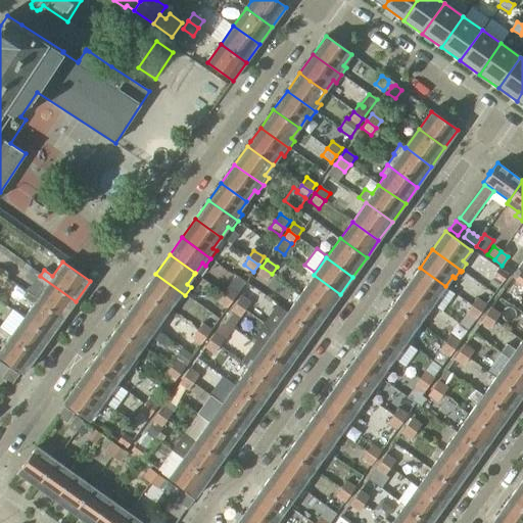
[(272,274),(262,267),(254,278),(251,277),(246,284),(259,293),(265,286),(264,285),(272,274)]
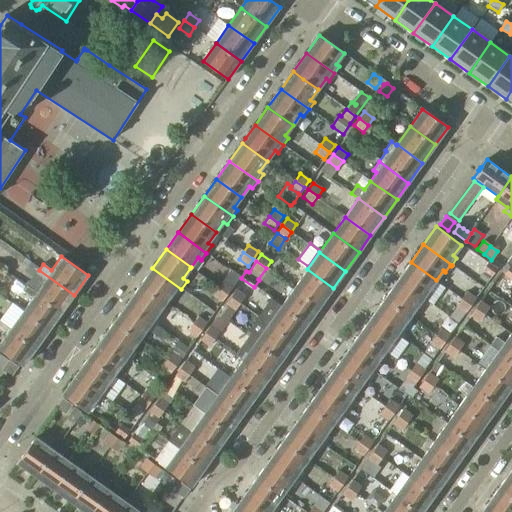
[(411,262),(397,280),(426,300),(431,294),(427,291),(436,280),(411,262)]
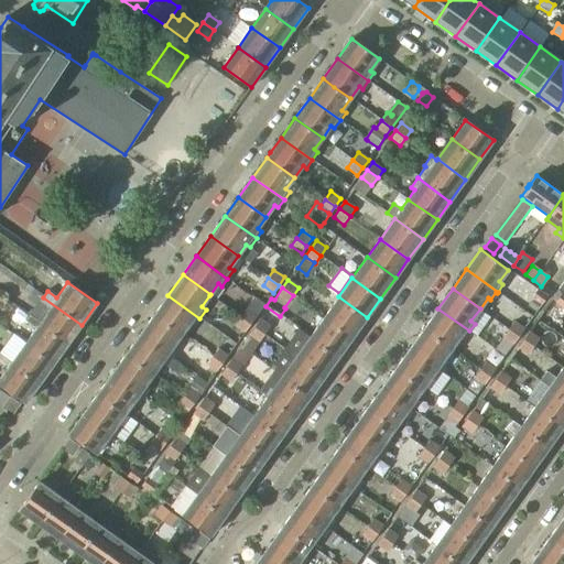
[(531,297),(541,304),(548,296),(537,289),(531,297)]
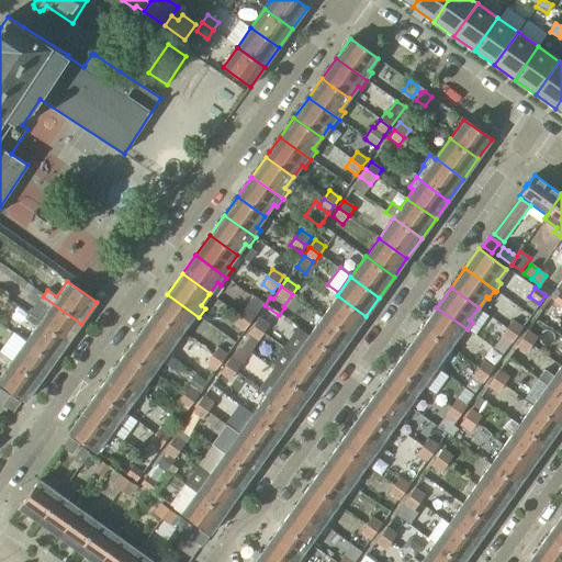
[(167,294),(153,314),(180,334),(189,323),(193,325),(199,317),(167,294)]
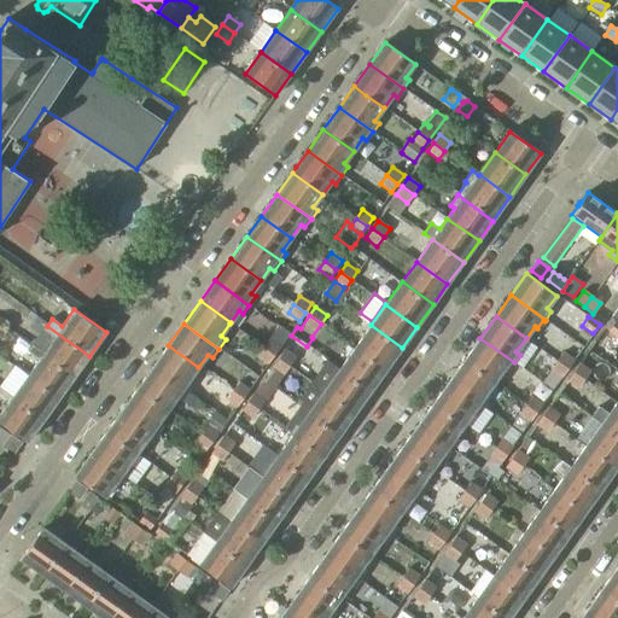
[(371,325),(355,347),(386,369),(402,348),(371,325)]
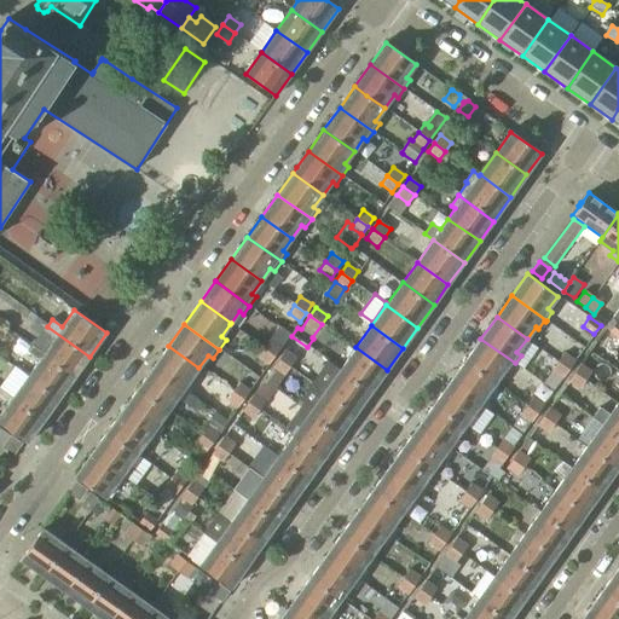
[(53,339),(41,354),(75,377),(90,357),(47,327),(44,331),(53,339)]
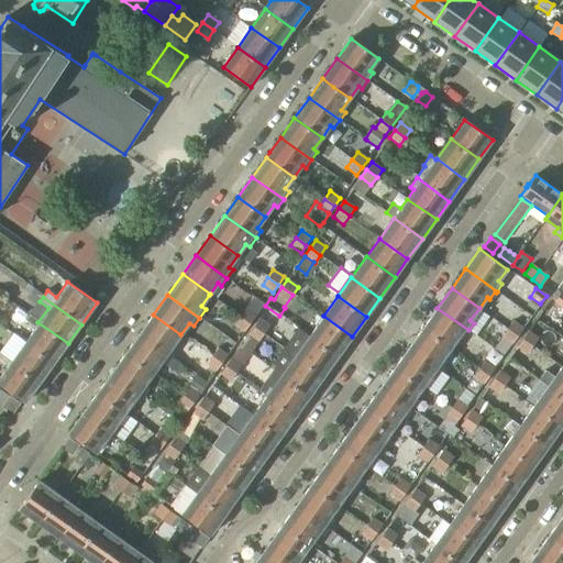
[(253,297),(240,317),(250,323),(264,305),(253,297)]
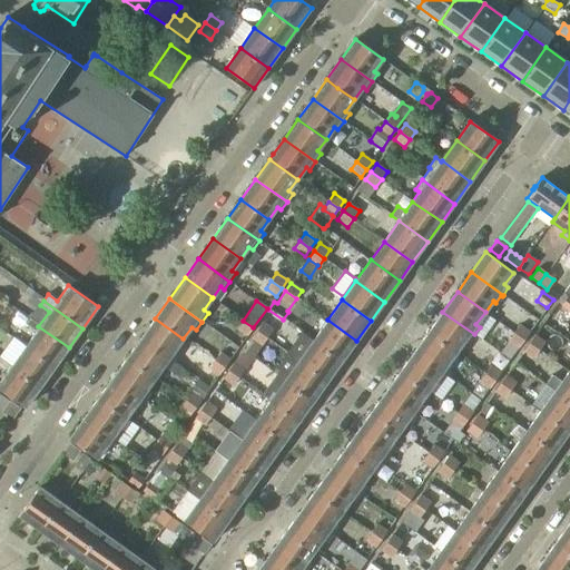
[(442,312),(429,332),(457,352),(464,341),(469,343),(474,334),(442,312)]
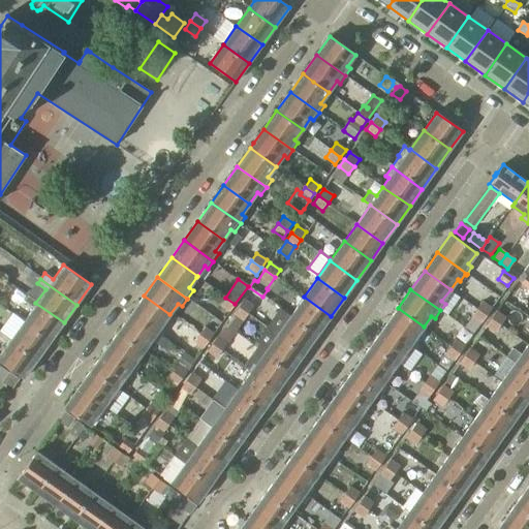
[(131,313),(161,336),(167,328),(163,324),(169,314),(144,296),(133,310),(131,313)]
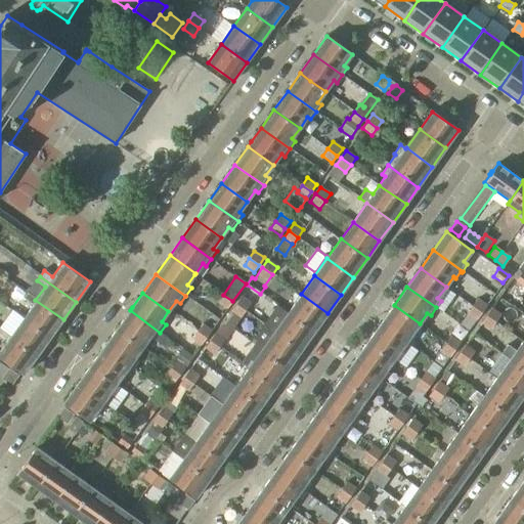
[(32,304),(23,317),(25,319),(50,338),(63,319),(35,300),(27,294),(24,298),(32,304)]
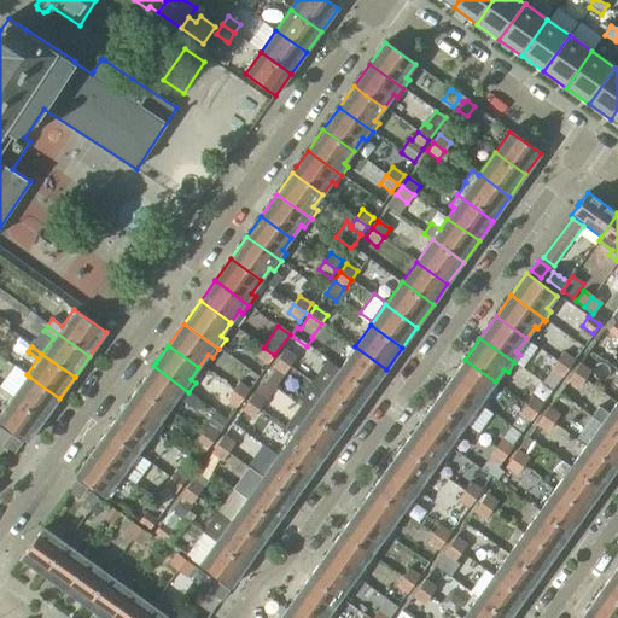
[(366,388),(371,391),(386,369),(366,355),(355,347),(348,357),(339,369),(366,388)]
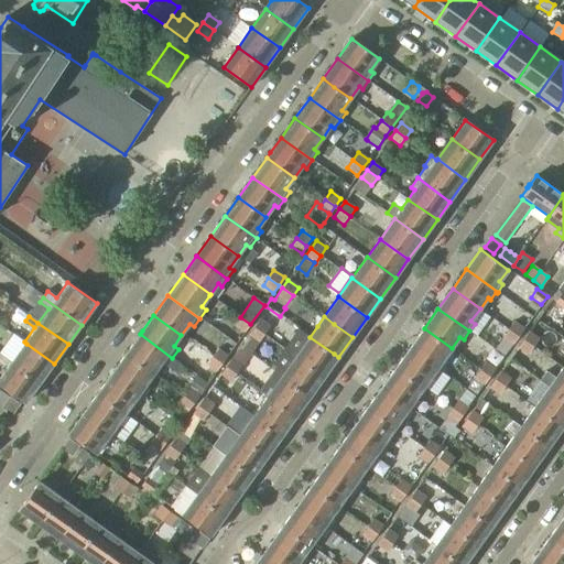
[(250,324),(240,317),(235,325),(245,333),(250,324)]
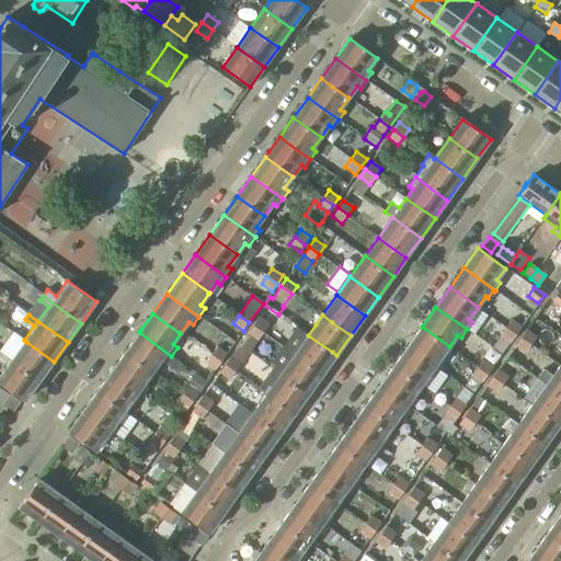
[(258,318),(252,325),(263,333),(268,325),(258,318)]
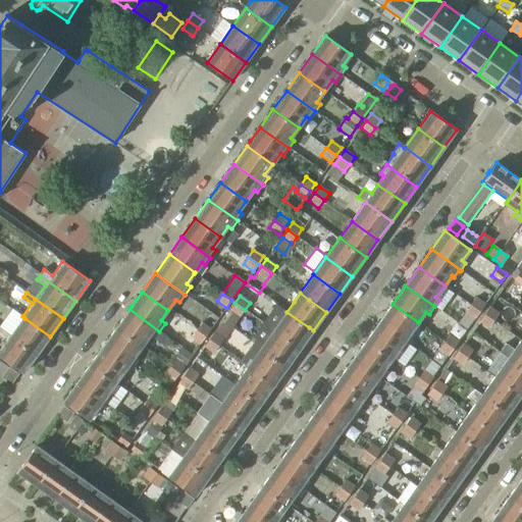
[(475,298),(470,305),(479,312),(484,305),(475,298)]
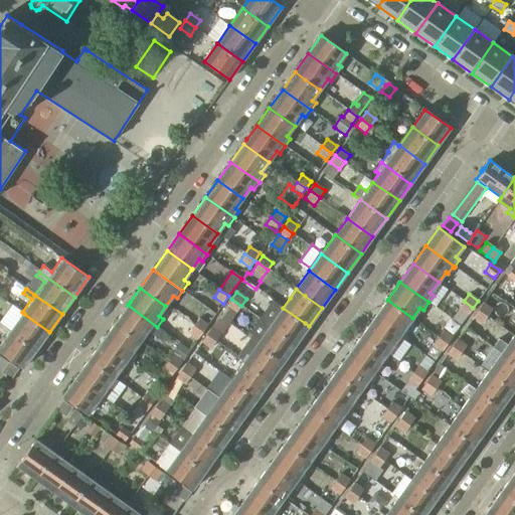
[(241,306),(231,299),(226,306),(227,307),(221,316),(229,322),(235,313),(236,313),(241,306)]
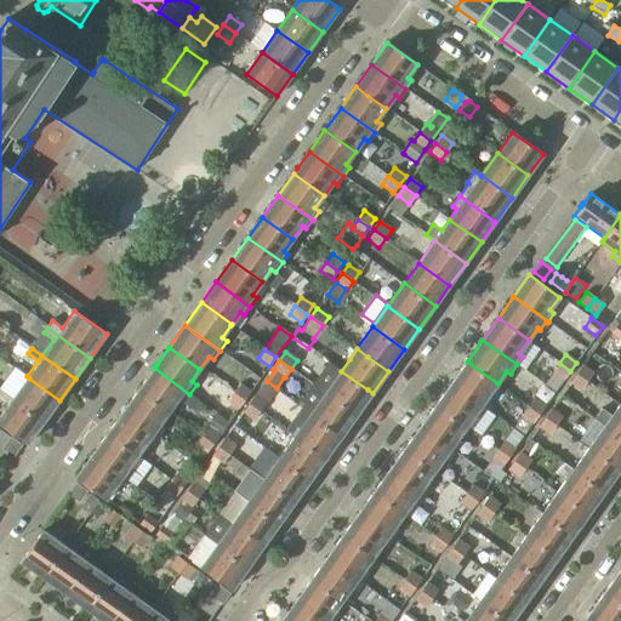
[(467,362),(451,385),(484,408),(485,409),(491,400),(488,397),(497,383),(467,362)]
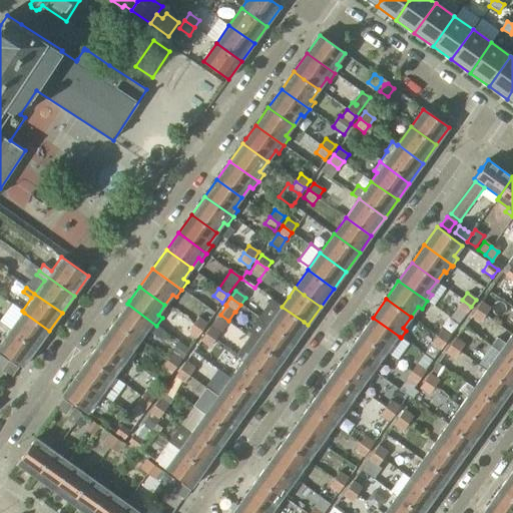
[(471,307),(462,300),(457,307),(467,313),(471,307)]
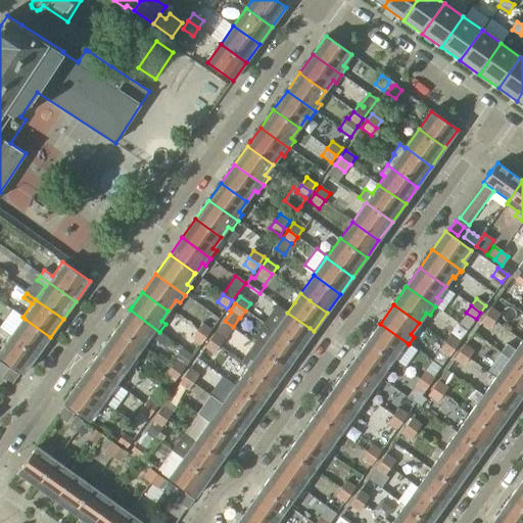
[(490,307),(485,315),(494,322),(500,315),(490,307)]
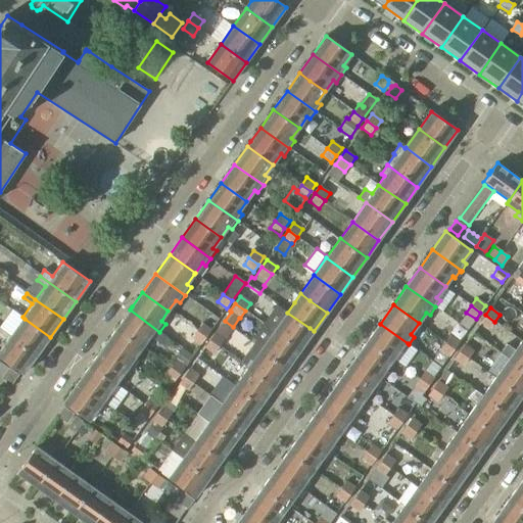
[(10,338),(36,357),(50,337),(25,319),(22,317),(13,311),(12,310),(0,326),(0,328),(11,336),(10,338)]
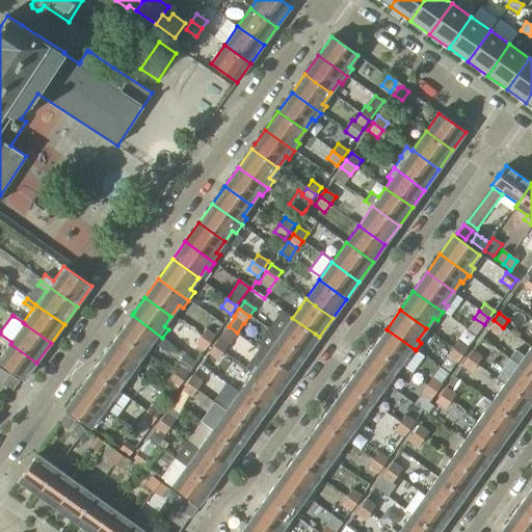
[(132,315),(118,335),(144,352),(152,343),(156,345),(165,351),(170,344),(165,340),(162,338),(132,315)]
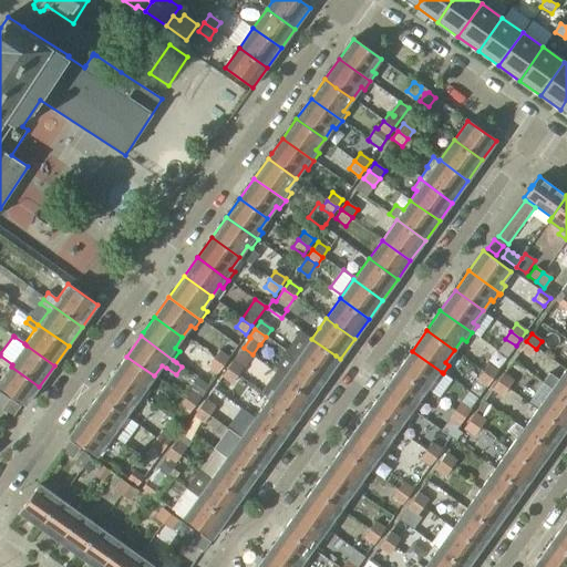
[(311,339),(298,358),(327,378),(340,359),(311,339)]
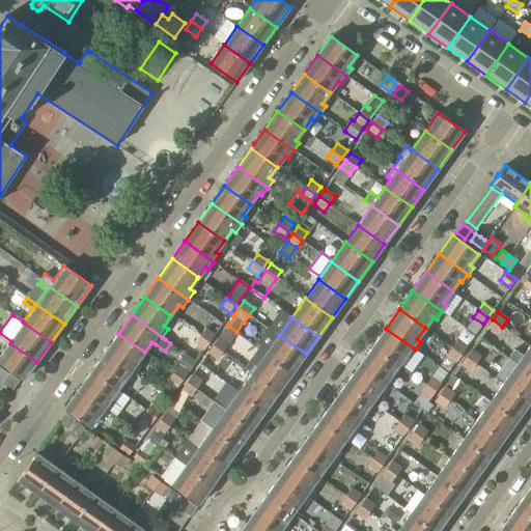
[(502,327),(493,319),(487,327),(497,334),(502,327)]
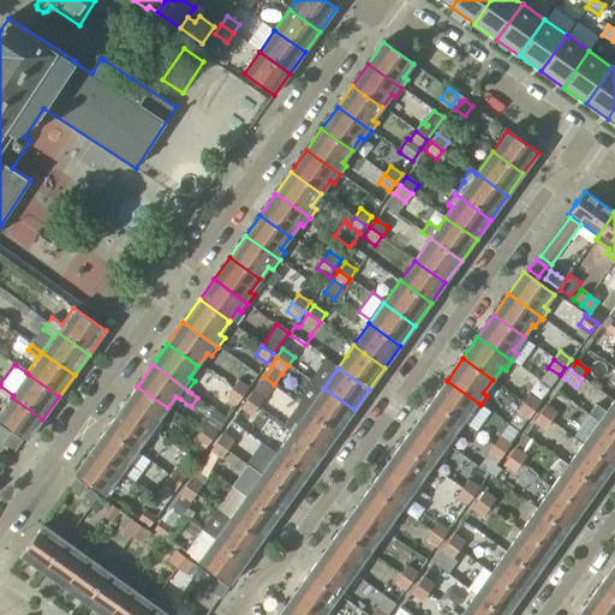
[(237,380),(231,389),(242,398),(249,388),(237,380)]
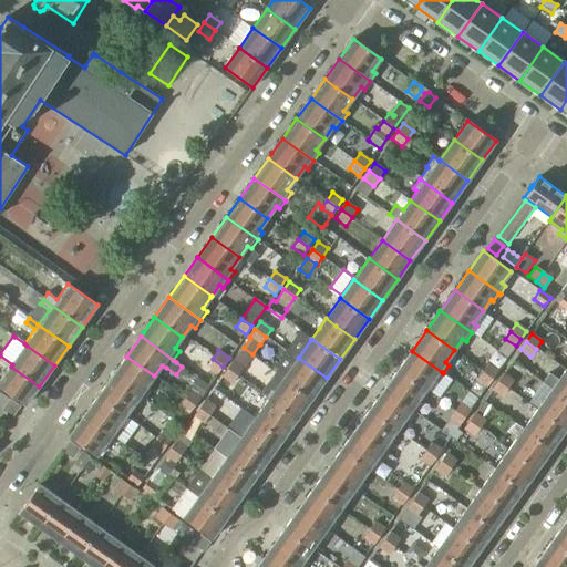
[(412,351),(398,370),(425,391),(434,378),(436,381),(442,372),(412,351)]
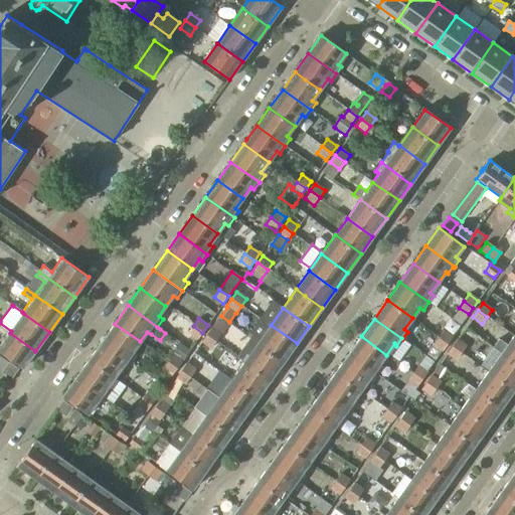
[(115,324),(102,342),(130,362),(136,355),(133,352),(140,341),(115,324)]
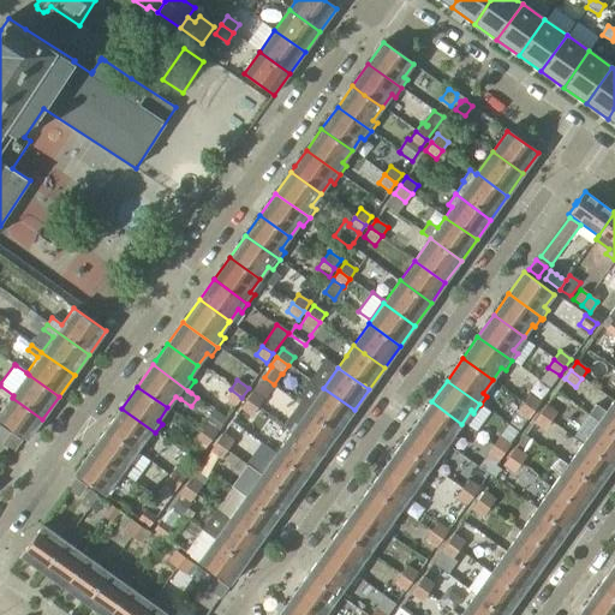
[(354,410),(323,388),(316,398),(308,411),(338,433),(354,410)]
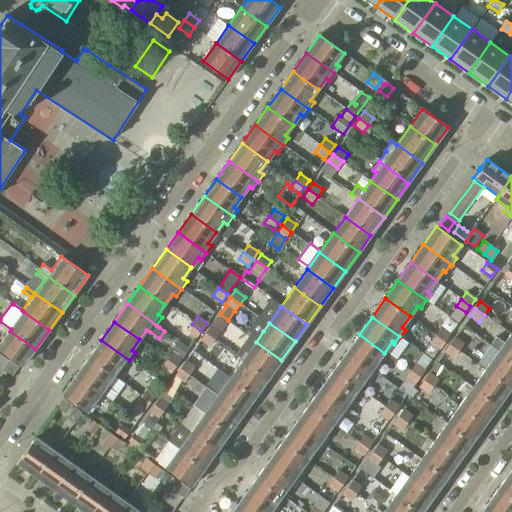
[(201,331),(192,324),(187,330),(196,337),(201,331)]
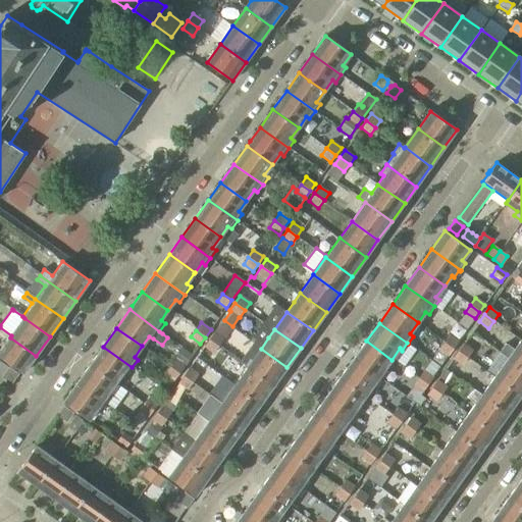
[(214,332),(209,340),(218,347),(223,340),(214,332)]
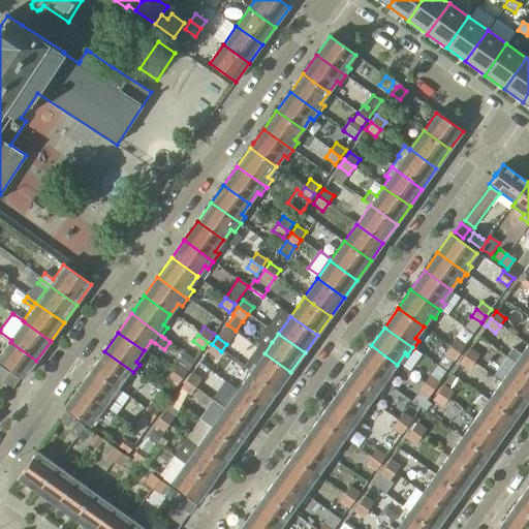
[(456,338),(449,346),(460,353),(465,345),(456,338)]
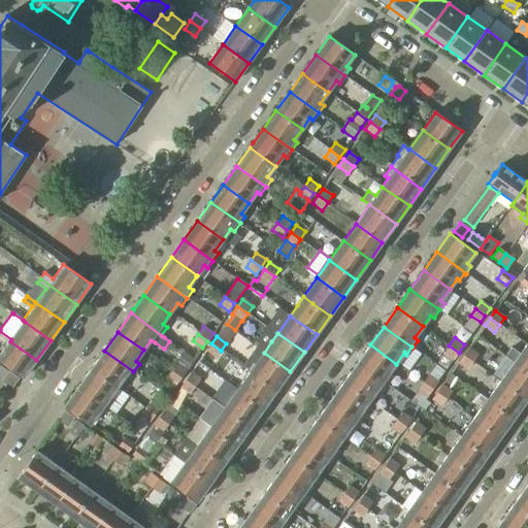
[(36,360),(10,341),(0,355),(0,360),(24,377),(36,360)]
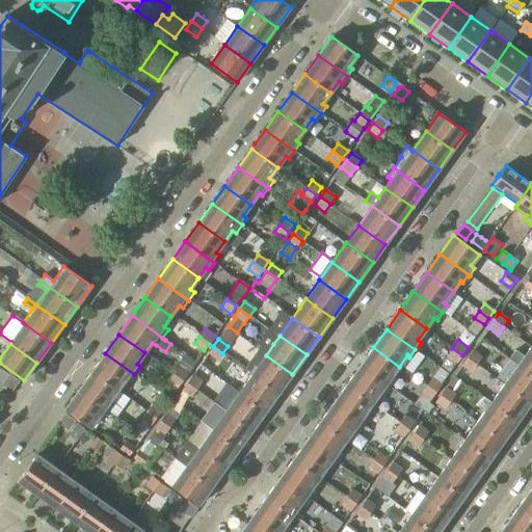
[(222,353),(213,346),(208,353),(217,360),(222,353)]
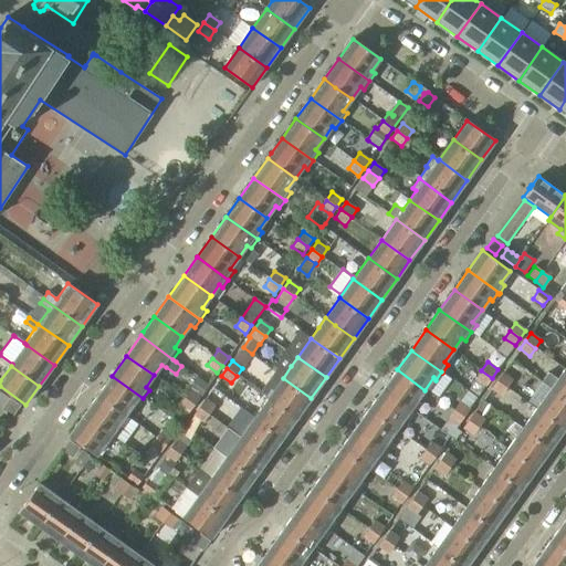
[(397,369),(383,389),(413,411),(419,404),(416,401),(425,390),(397,369)]
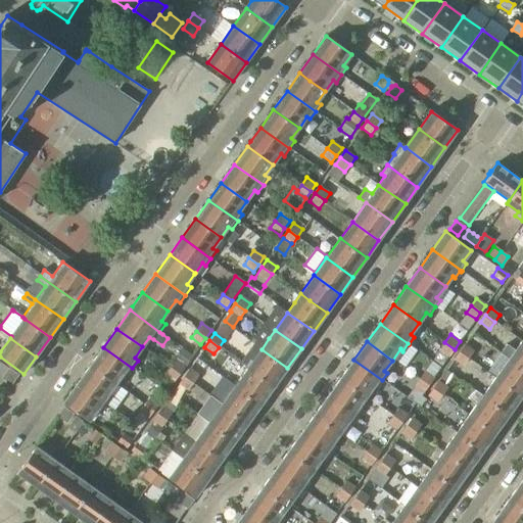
[(509,359),(522,369),(522,341),(515,350),(508,346),(506,344),(500,353),(502,354),(509,360),(509,359)]
